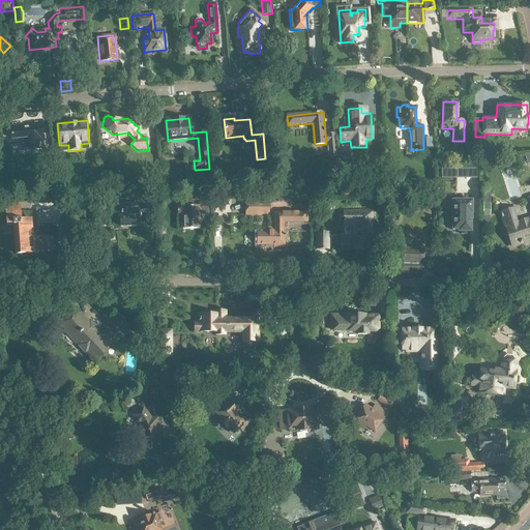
[(28,138),(30,151),(46,150),(43,135),(40,136),(39,122),(27,123),(28,125),(9,127),(10,140),(28,138)]
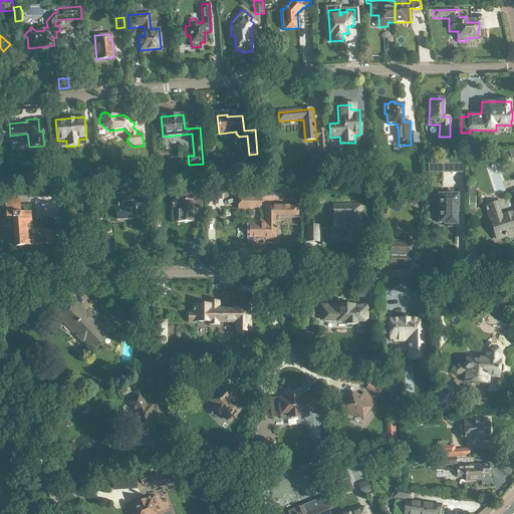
[(316,131),(315,131),(315,133),(316,137),(316,139),(317,139),(318,142),(317,142),(317,148),(318,148),(319,153),(327,153),(325,130),(316,130),(316,131)]
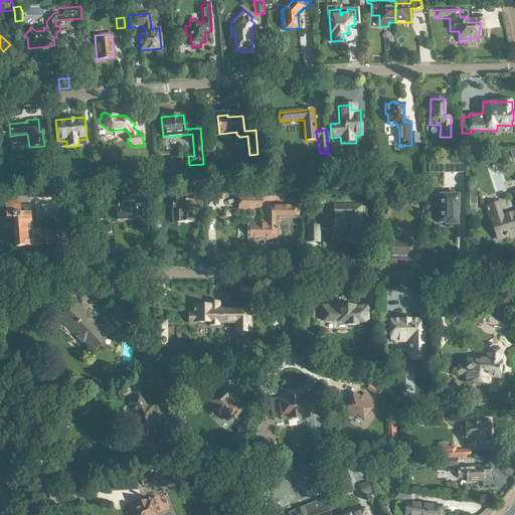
[(53,160),(51,147),(42,148),(42,153),(40,154),(41,161),(53,160)]
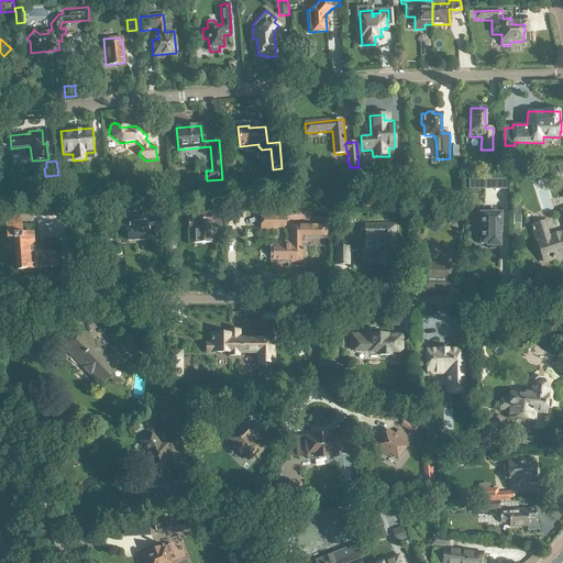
[(510,177),(510,165),(500,165),(500,177),(510,177)]
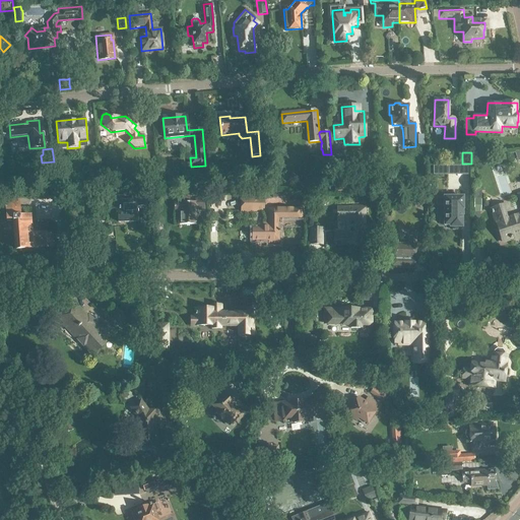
[(434,167),(434,175),(449,175),(448,167),(434,167)]
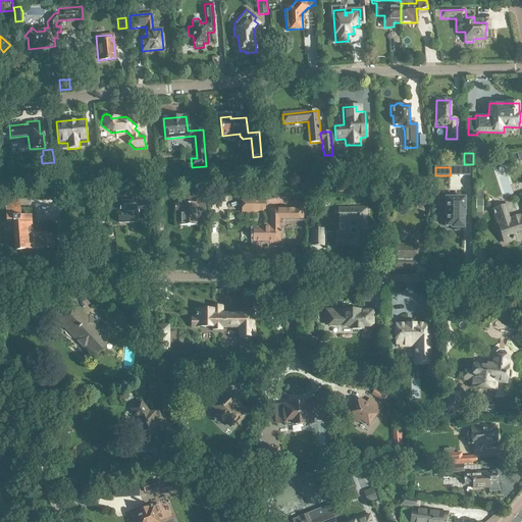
[(346,169),(336,170),(338,189),(348,188),(346,169)]
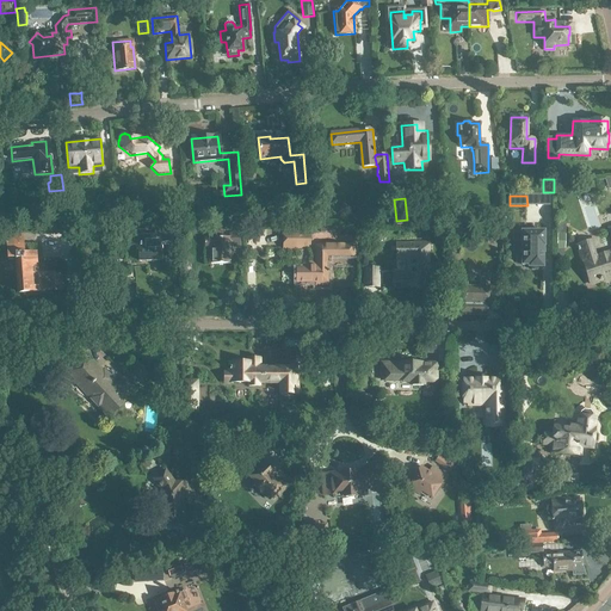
[(119,213),(98,214),(98,224),(119,223),(119,213)]
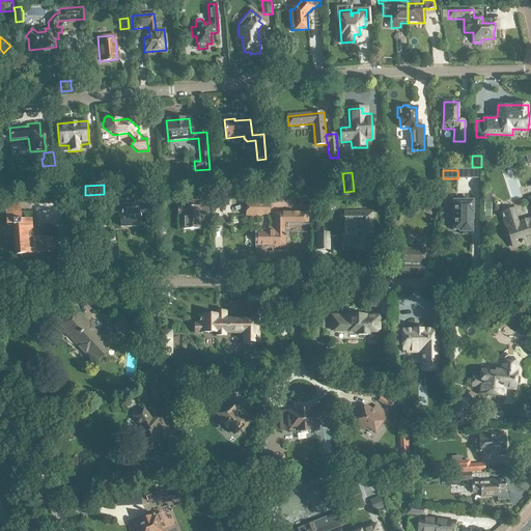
[(95,196),(87,196),(87,210),(95,210),(95,196)]
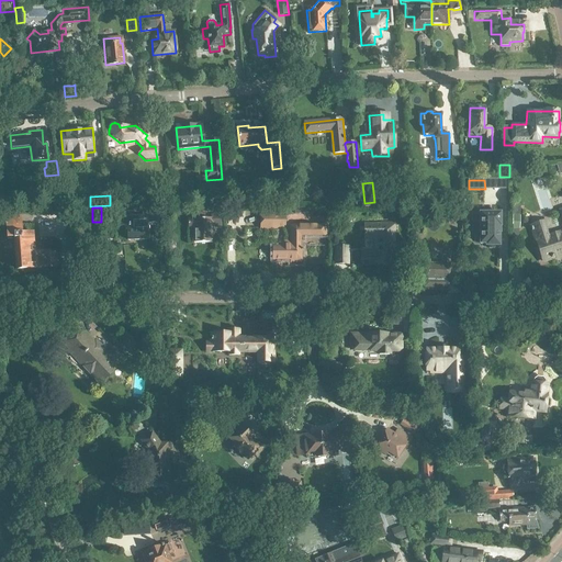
[(116,208),(103,208),(104,218),(104,224),(113,223),(113,218),(116,218),(116,214),(123,214),(122,208),(116,208)]
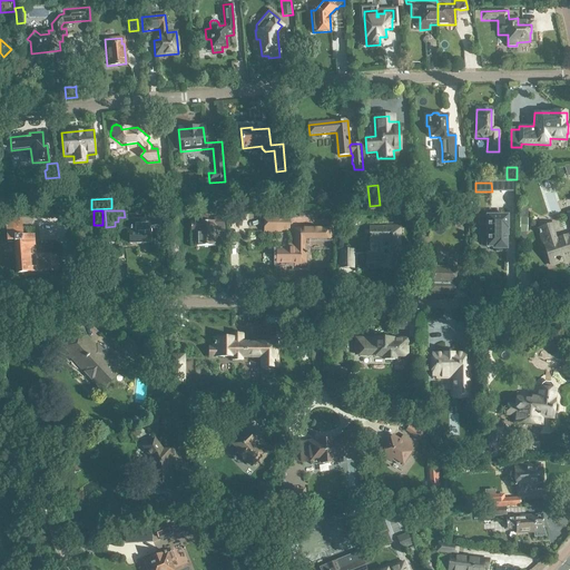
[(569,212),(568,213),(569,218),(569,235),(558,239),(553,224),(538,229),(550,265),(569,258),(569,212)]
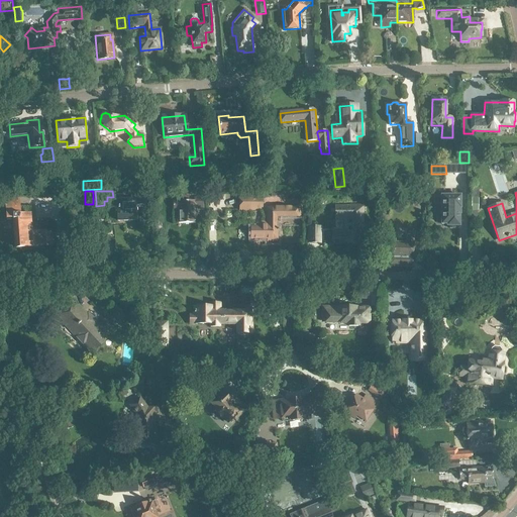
[(117,215),(117,221),(137,221),(136,206),(146,206),(146,193),(136,193),(131,193),(131,199),(113,199),(113,204),(107,204),(108,213),(115,212),(115,215),(117,215)]
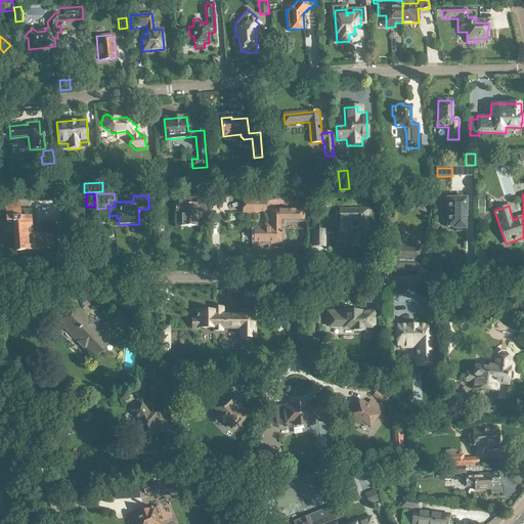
[(266,212),(265,197),(243,198),(243,215),(255,214),(259,213),(266,212)]
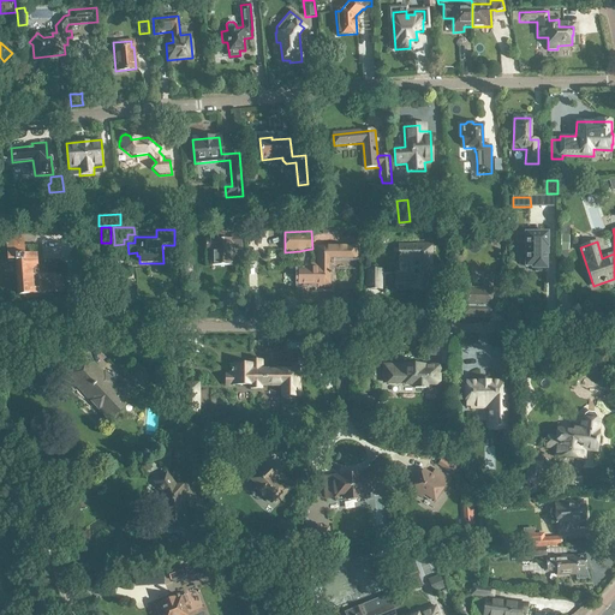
[(21,233),(6,234),(9,263),(15,262),(17,296),(61,292),(60,274),(37,276),(36,256),(23,257),(21,233)]
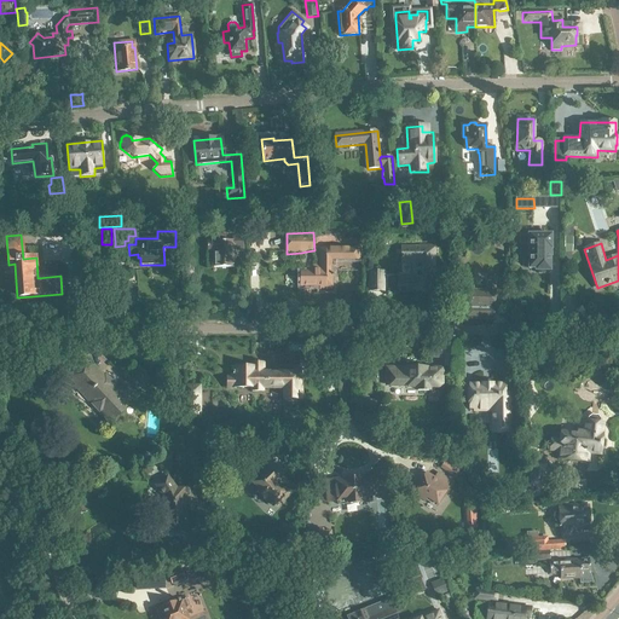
[(214,241),(207,241),(207,252),(212,252),(212,267),(235,267),(235,253),(243,253),(243,247),(243,237),(232,237),(232,241),(226,241),(226,235),(215,235),(214,241)]
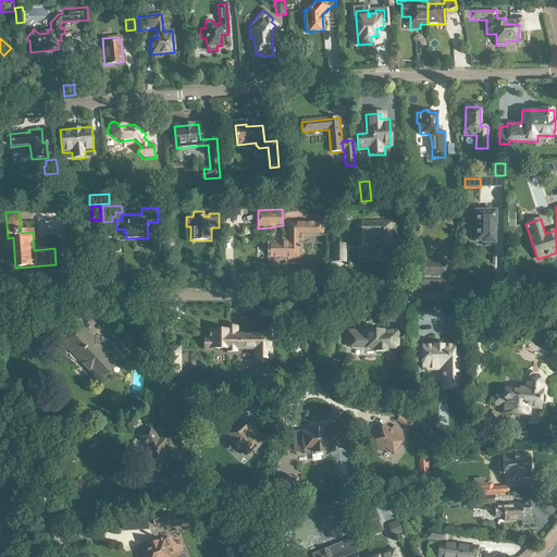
[(419,231),(418,211),(409,212),(409,232),(419,231)]
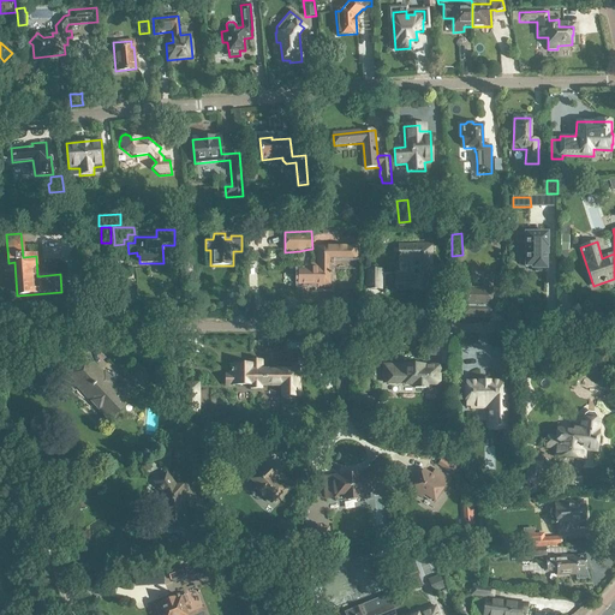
[(548,249),(548,233),(525,233),(525,236),(517,236),(517,257),(524,257),(525,268),(531,268),(531,270),(535,269),(535,273),(544,273),(544,269),(547,269),(547,249),(548,249)]
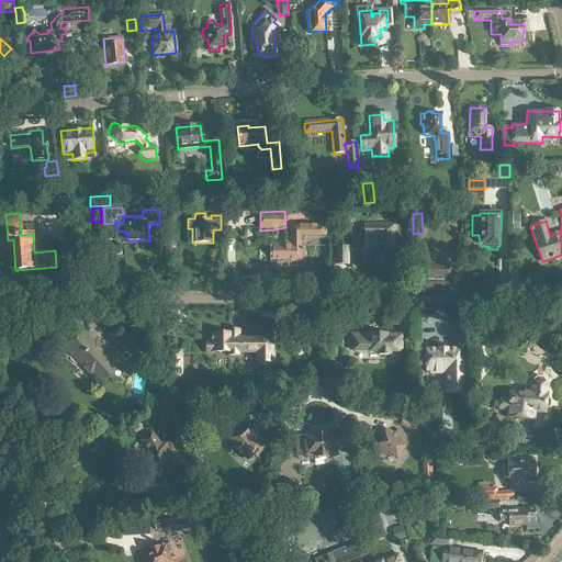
[(375,238),(374,251),(361,251),(361,263),(377,263),(377,265),(393,266),(394,224),(381,223),(381,225),(364,225),(364,238),(375,238)]
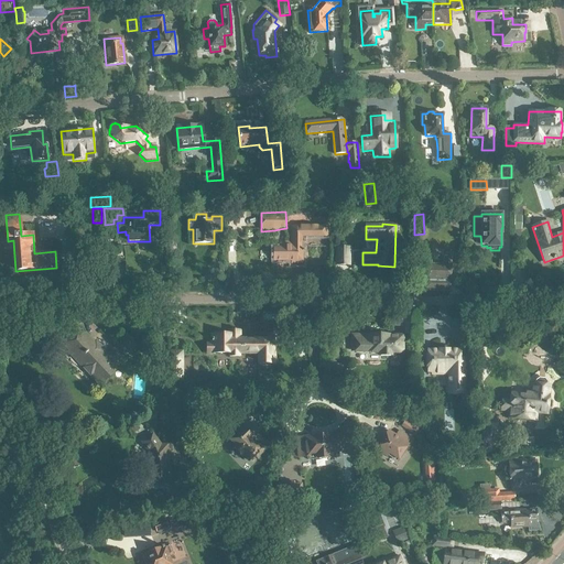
[(303,264),(303,261),(305,260),(305,256),(304,253),(303,253),(303,237),(329,237),(329,225),(296,226),(296,228),(291,228),(291,243),(285,243),(285,248),(274,248),(273,261),(291,261),(291,266),(303,264)]
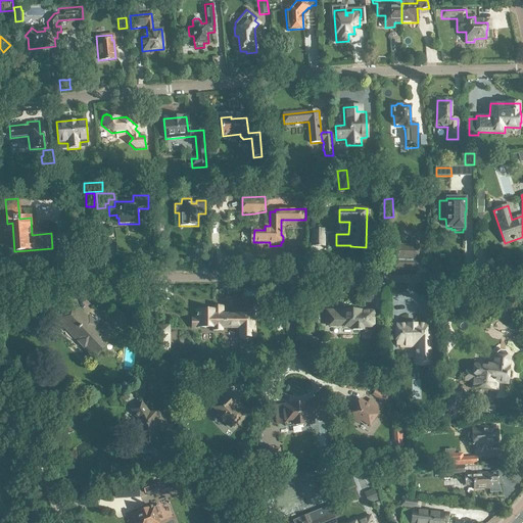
[(325,230),(313,230),(312,246),(324,246),(325,230)]
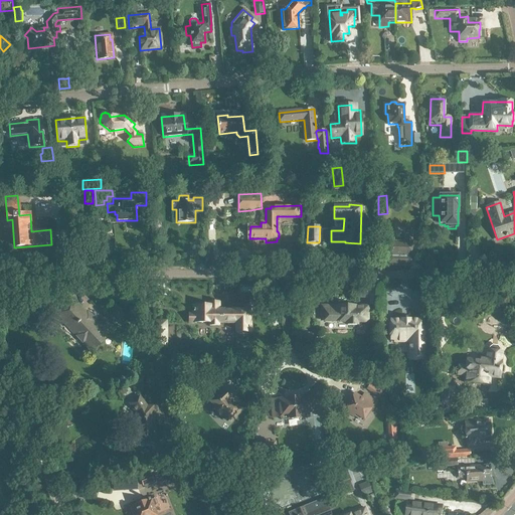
[(384,239),(388,242),(387,266),(410,266),(410,256),(411,256),(412,234),(405,234),(405,241),(396,240),(396,241),(394,241),(394,236),(391,233),(388,233),(384,236),(384,239)]
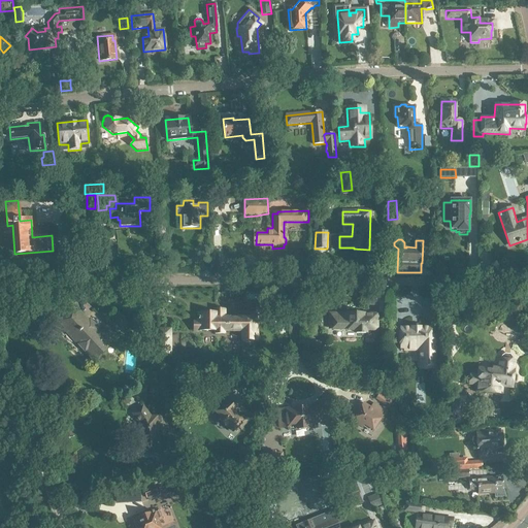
[(107,341),(126,324),(119,316),(100,333),(100,332),(98,334),(94,329),(96,328),(89,320),(87,322),(73,306),(56,322),(67,333),(93,361),(109,345),(110,344),(107,341)]
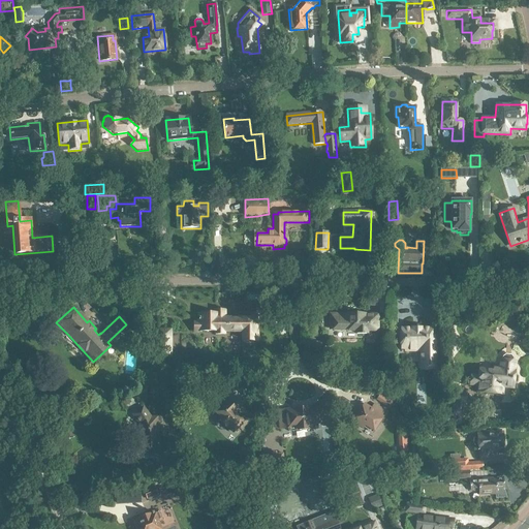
[(215,335),(224,335),(224,332),(243,332),(243,343),(254,343),(254,320),(224,320),(224,311),(215,311),(215,315),(198,315),(198,322),(195,322),(195,332),(215,332),(215,335)]
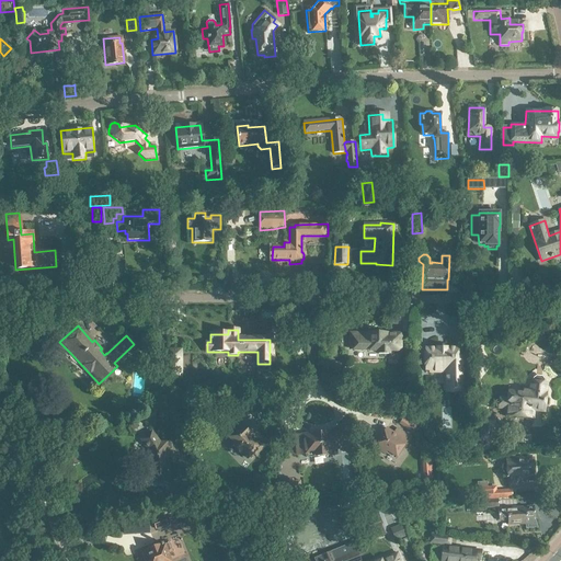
[(400,334),(354,334),(354,351),(379,351),(379,354),(389,354),(389,351),(400,351),(400,334)]
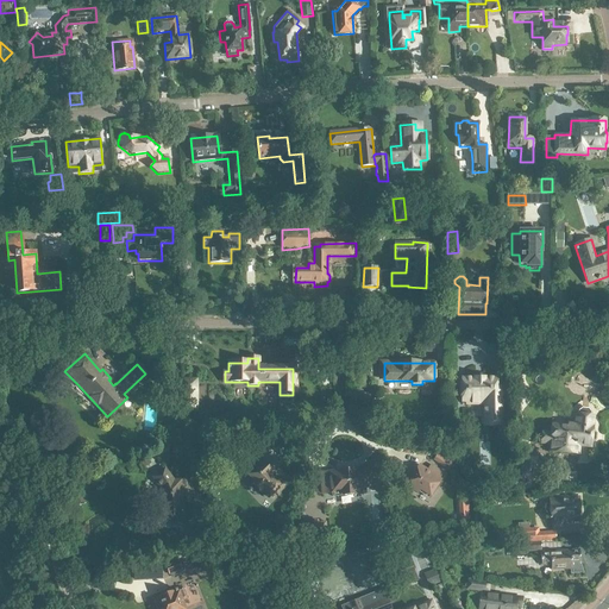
[(497,387),(497,377),(484,378),(484,375),(476,375),(476,378),(462,378),(463,383),(460,384),(460,387),(463,388),(463,393),(460,393),(460,396),(463,397),(463,402),(466,402),(466,405),(484,405),(485,426),(503,425),(502,387),(497,387)]
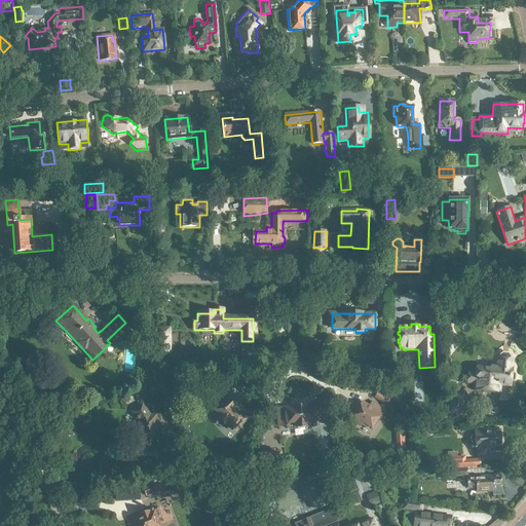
[(170,355),(170,330),(158,330),(158,355),(170,355)]
